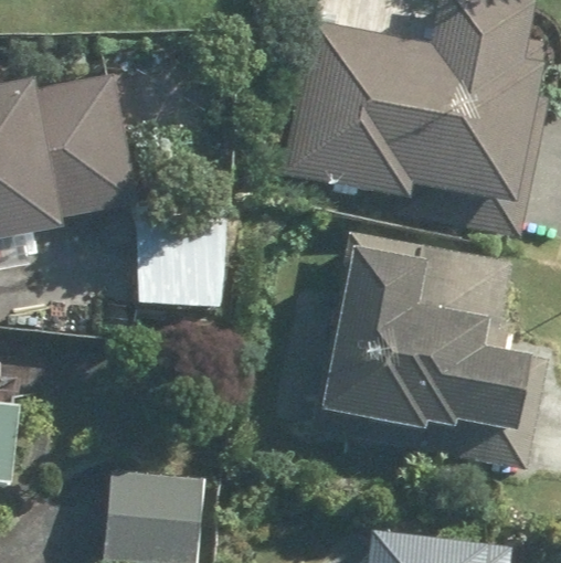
[(416,184),(524,201),(546,59),(521,55),(529,0),(443,0),(436,43),(303,22),(279,176),(414,195),(416,184)]
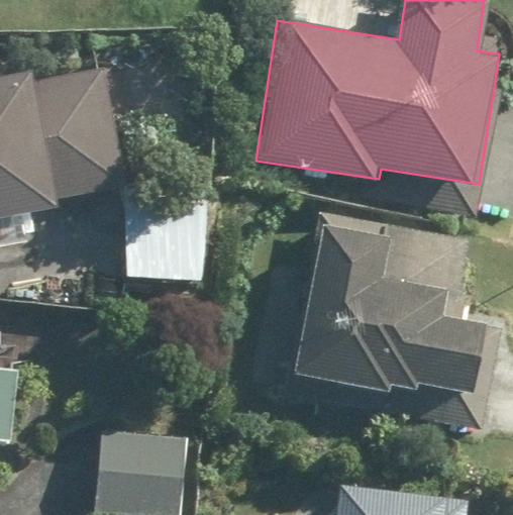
[(125,185),(103,67),(41,78),(39,66),(0,73),(0,222),(66,210),(64,197),(125,185)]
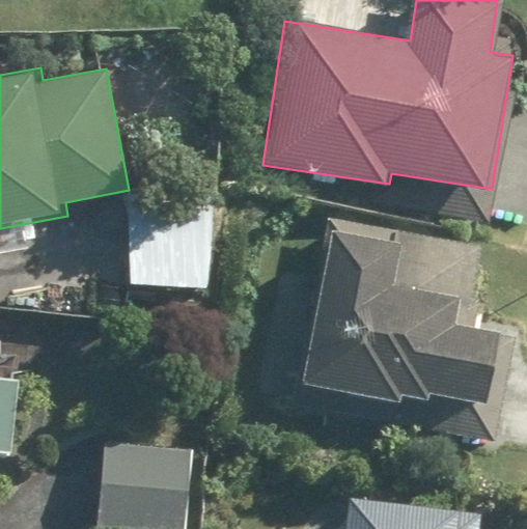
[(133,197),(128,284),(211,288),(216,202),(133,197)]
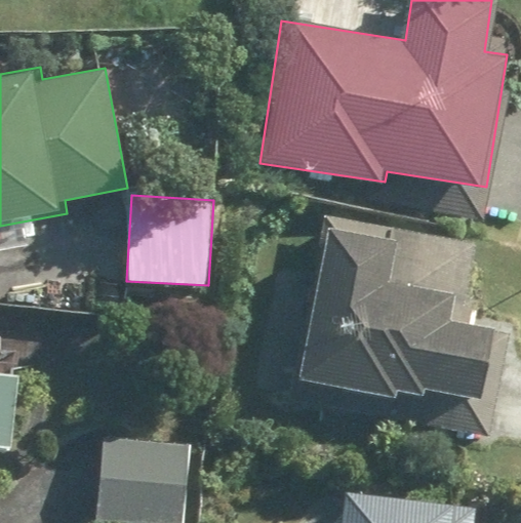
[(311,292),(303,381),(482,398),(488,327),(469,325),(476,240),(394,233),(395,227),(322,220),(316,292),(311,292)]
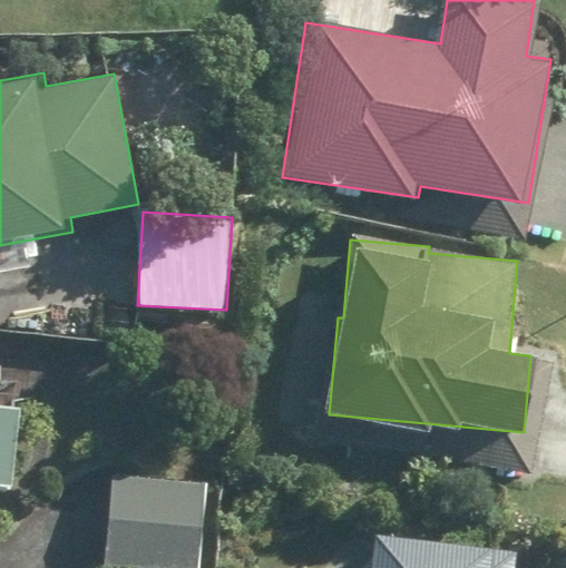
[(0,488),(13,490),(21,405),(0,403),(0,488)]
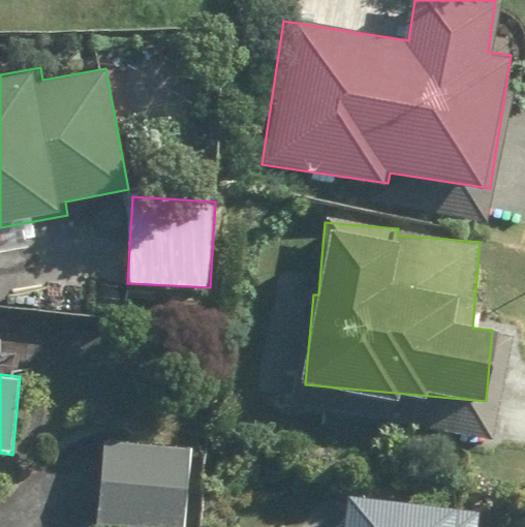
[(102,443),(98,526),(102,526),(185,526),(190,448),(102,443)]
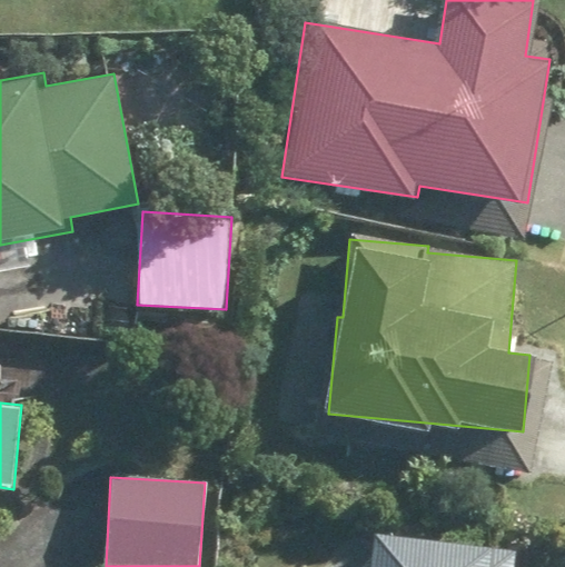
[(487,566),(488,553),(373,543),(369,566),(487,566)]
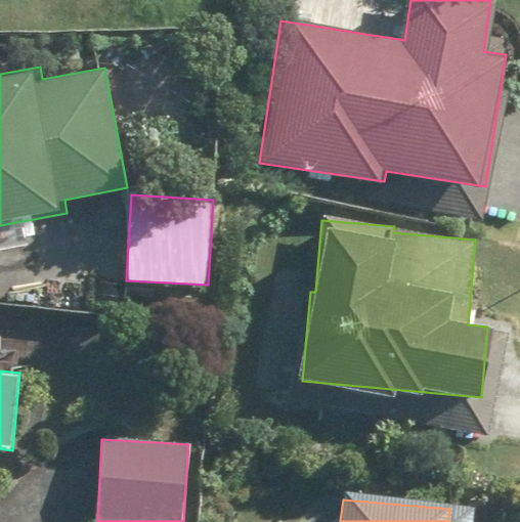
All buildings are outlined.
